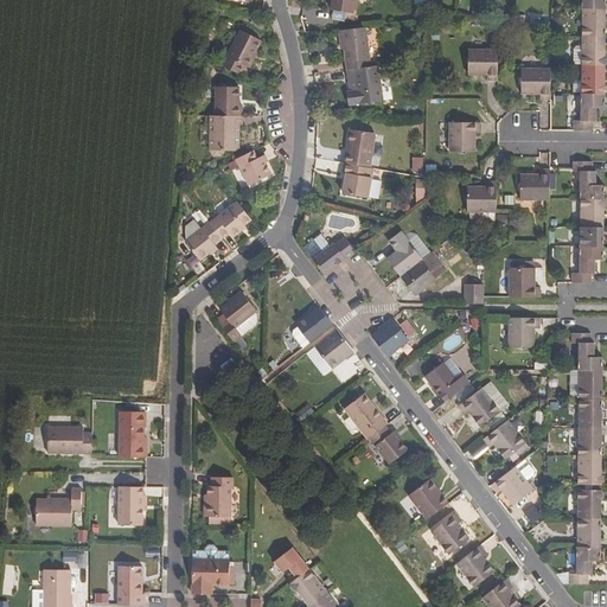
[(333,0),(332,10),(356,14),(357,0),(333,0)]
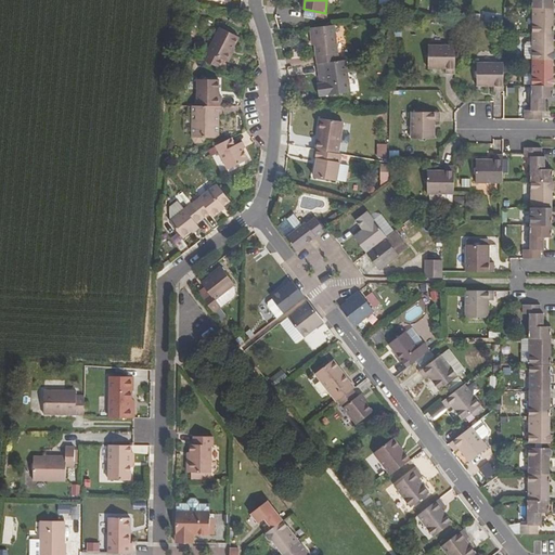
[(532,8),(532,34),(554,34),(554,8),(532,8)]
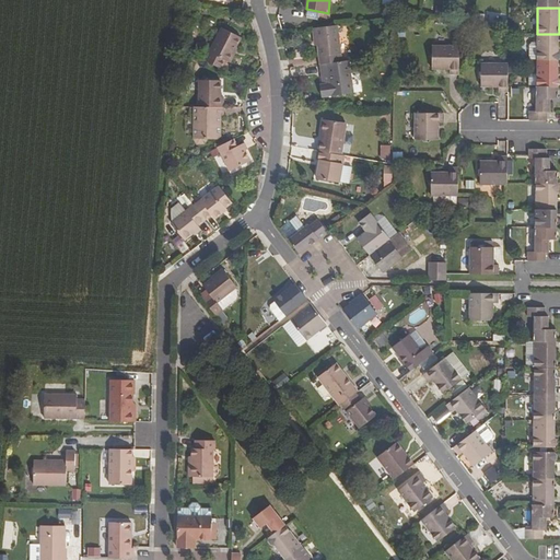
[(316,47),(318,65),(326,65),(342,61),(337,25),(314,27),(316,47)]
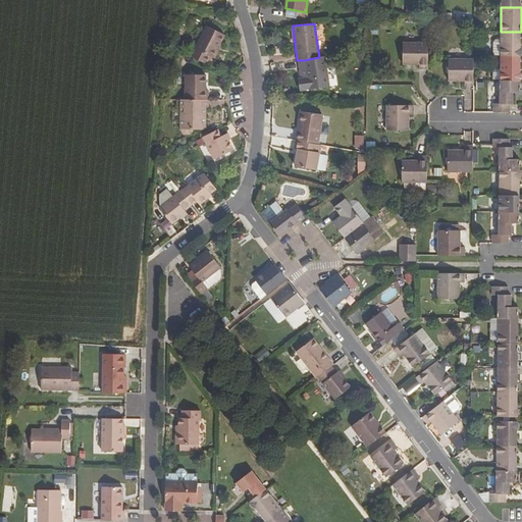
[(188,54),(207,64),(212,57),(213,57),(224,35),(207,25),(196,48),(192,46),(188,54)]
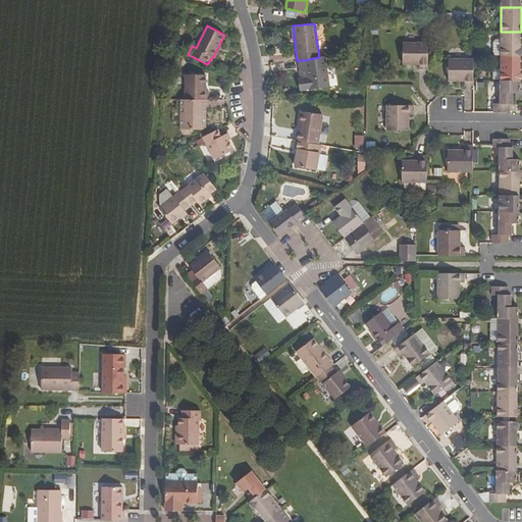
[(501,55),(501,56),(520,56),(521,54),(521,49),(520,49),(521,32),(501,32),(501,39),(494,39),(493,42),(493,55),(501,55)]
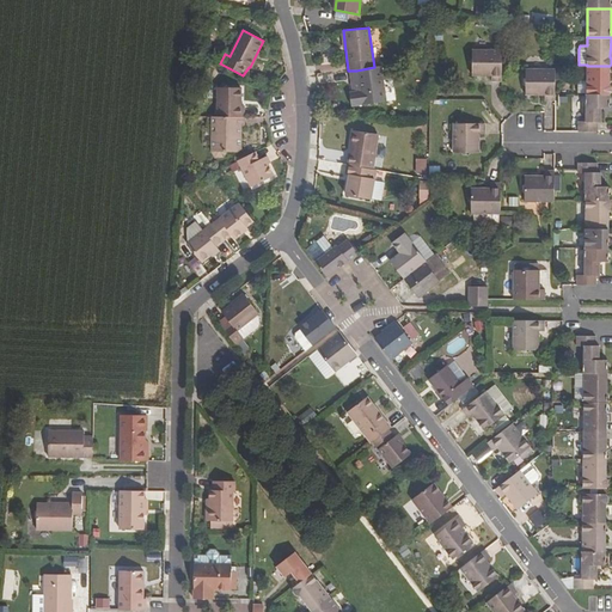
[(491,77),(491,83),(502,83),(502,51),(472,50),(472,77),(491,77)]
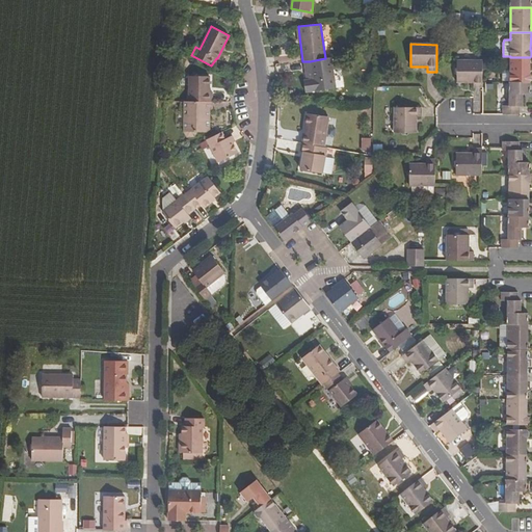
[(303,81),(306,92),(315,91),(315,92),(336,89),(330,57),(325,58),(310,61),(313,80),(303,81)]
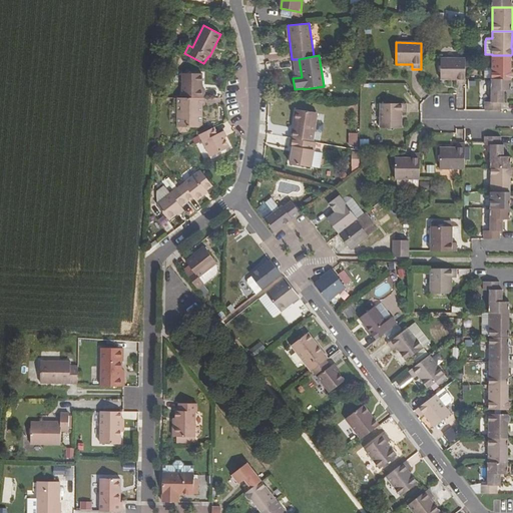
[(492,68),(492,79),(511,79),(512,77),(512,74),(512,72),(511,72),(511,55),(492,55),(492,68)]
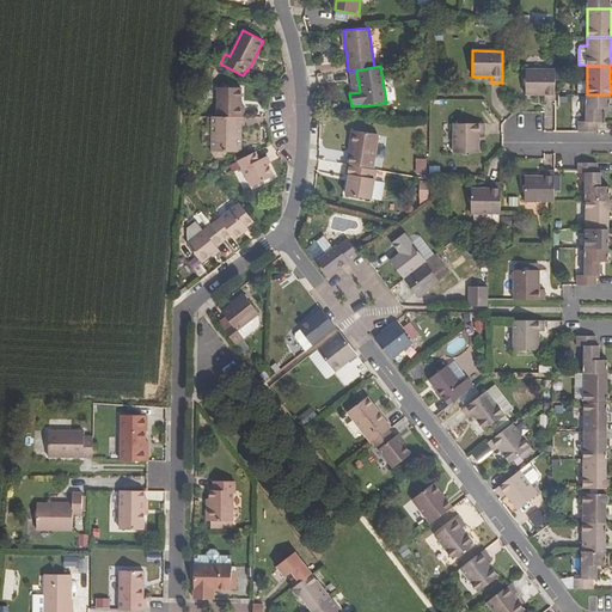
[(545,95),(545,101),(555,101),(555,93),(555,69),(526,68),(525,95),(545,95)]
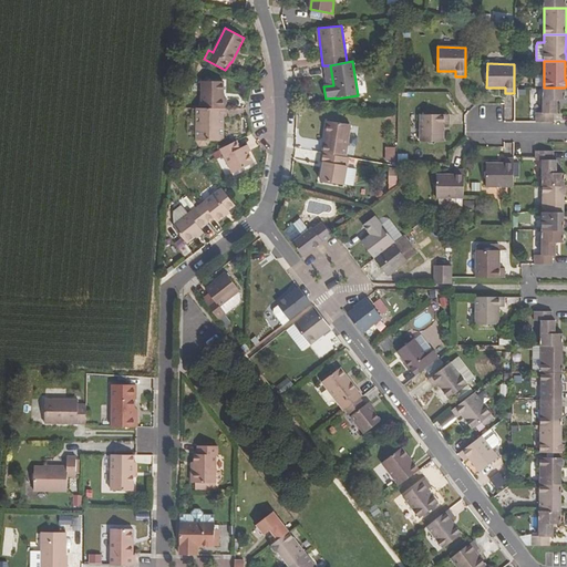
[(203,81),(202,107),(226,109),(226,98),(224,98),(224,81),(203,81)]
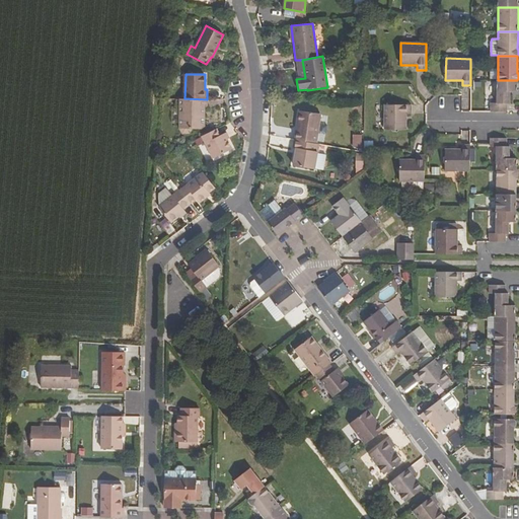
[(491,103),(491,112),(507,112),(507,103),(510,103),(510,92),(517,92),(517,80),(498,80),(497,103),(491,103)]
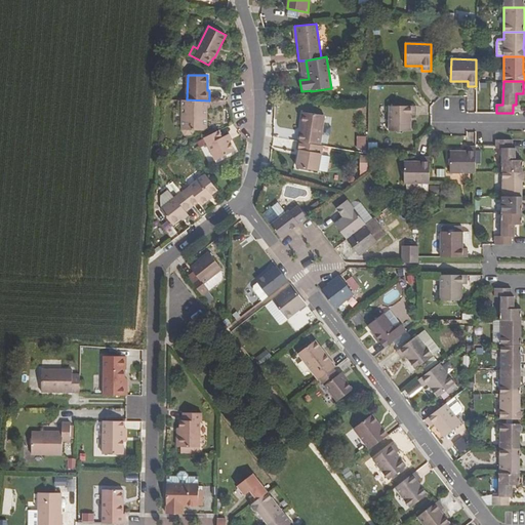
[(183,99),(183,130),(186,134),(193,134),(196,130),(204,129),(206,127),(207,109),(209,109),(209,101),(183,99)]
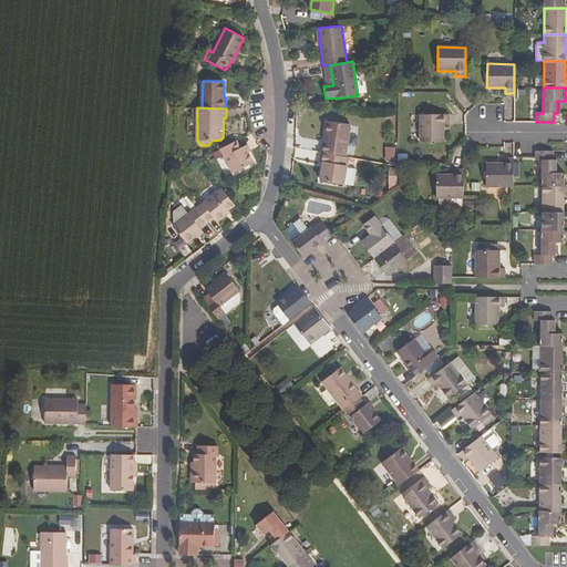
[(421,115),(420,142),(443,142),(443,125),(450,125),(450,115),(421,115)]
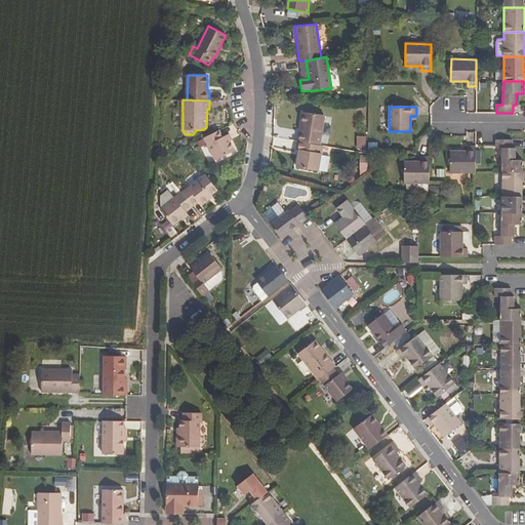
[(304,114),(298,142),(320,146),(325,118),(304,114)]
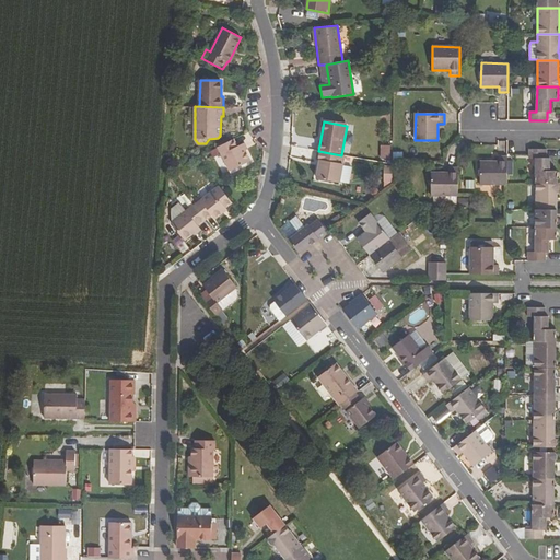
[(218,147),(230,171),(251,161),(242,144),(237,147),(233,139),(218,147)]
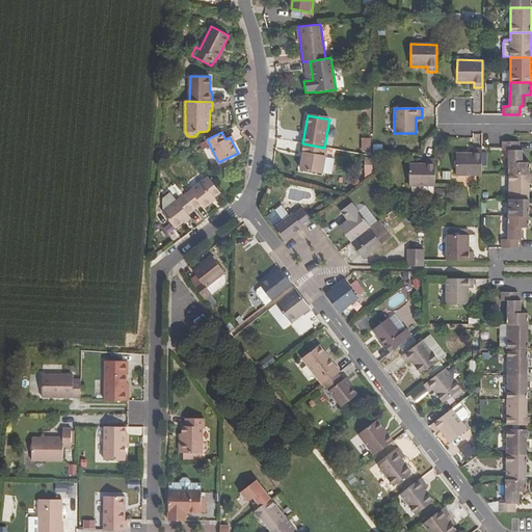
[(360,137),(360,151),(370,151),(369,137),(360,137)]
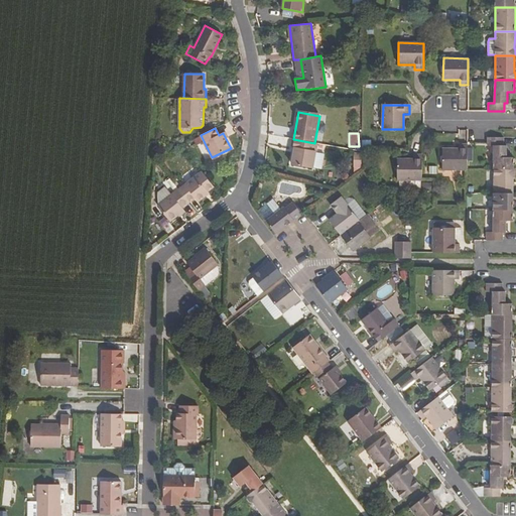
[(493,146),(494,168),(514,169),(514,157),(507,157),(507,145),(504,145),(504,137),(488,137),(488,142),(488,146),(493,146)]
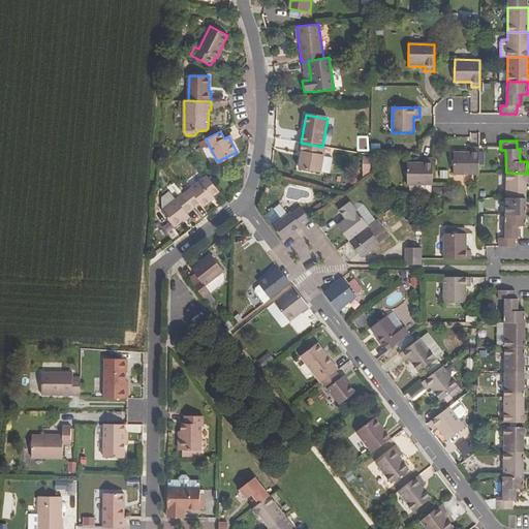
[(303,151),(300,168),(320,173),(325,147),(322,147),(301,143),(300,151),(303,151)]
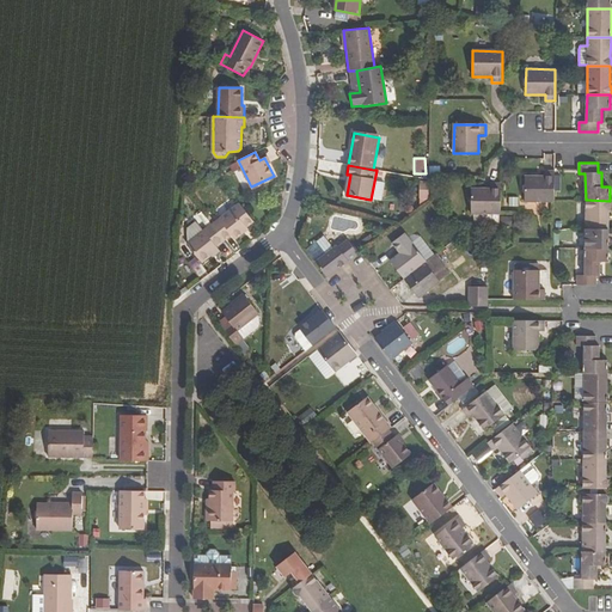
[(525,176),(525,202),(555,202),(555,200),(554,171),(545,171),(545,176),(525,176)]
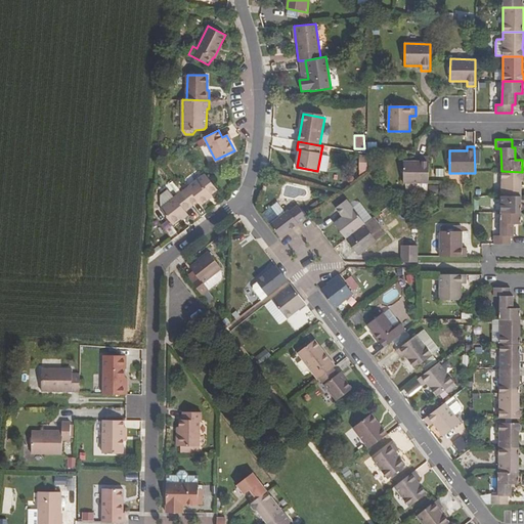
[(324,172),(326,157),(320,156),(317,171),(324,172)]
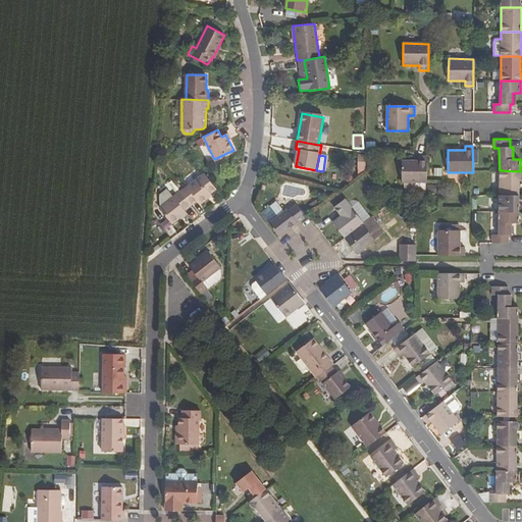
[(403,161),(402,183),(427,183),(427,156),(418,156),(418,161),(403,161)]
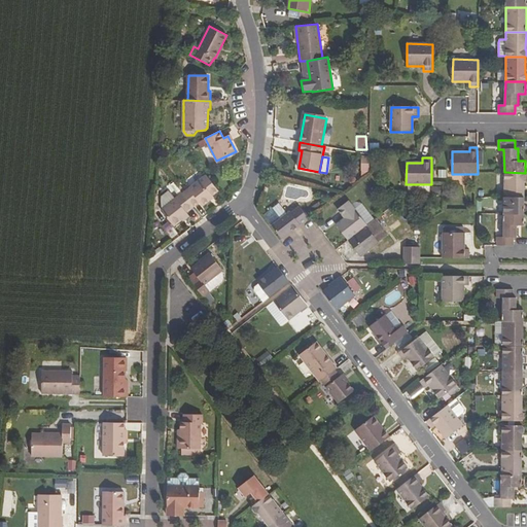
[(504,172),(504,198),(524,198),(524,180),(526,178),(526,175),(525,173),(504,172)]
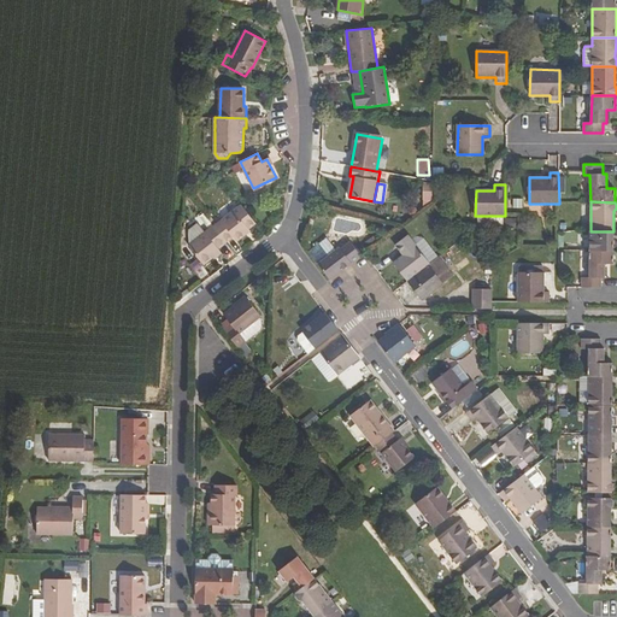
[(213,225),(227,242),(234,236),(235,239),(248,229),(247,227),(254,221),(241,204),(213,225)]
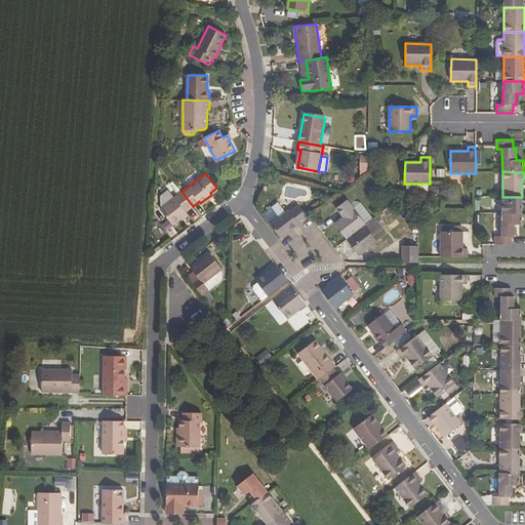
[(160,208),(173,226),(188,214),(186,211),(193,206),(182,192),(173,182),(169,184),(178,195),(174,198),(168,190),(161,195),(161,208),(160,208)]
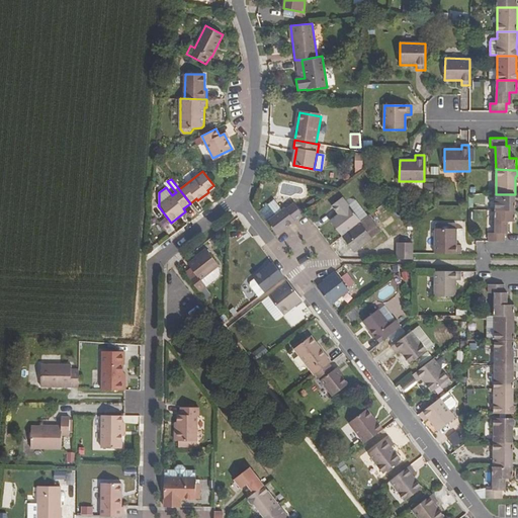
[(383,190),(377,196),(384,203),(391,197),(383,190)]
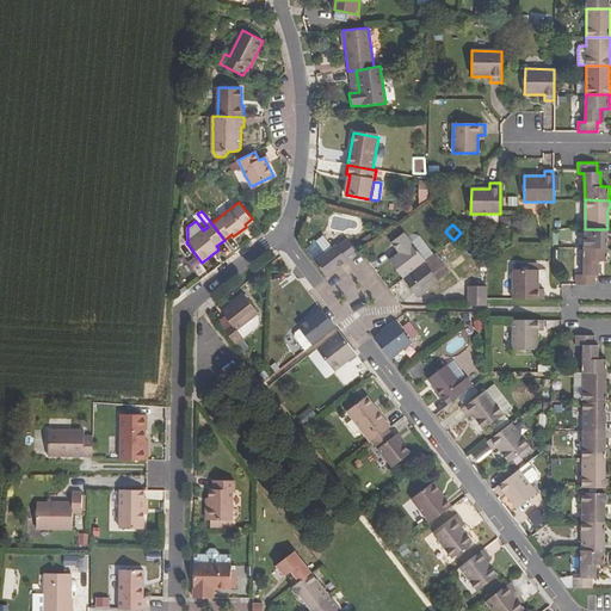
[(585,229),(585,248),(608,248),(608,229),(585,229)]
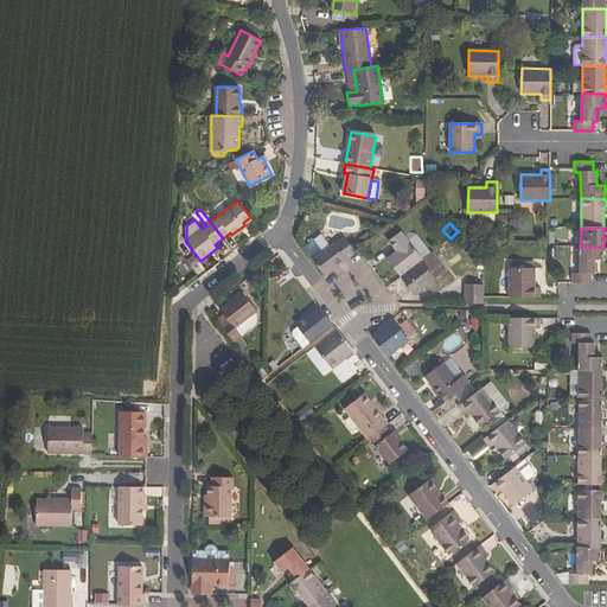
[(387,259),(401,278),(423,260),(401,231),(389,241),(397,251),(387,259)]
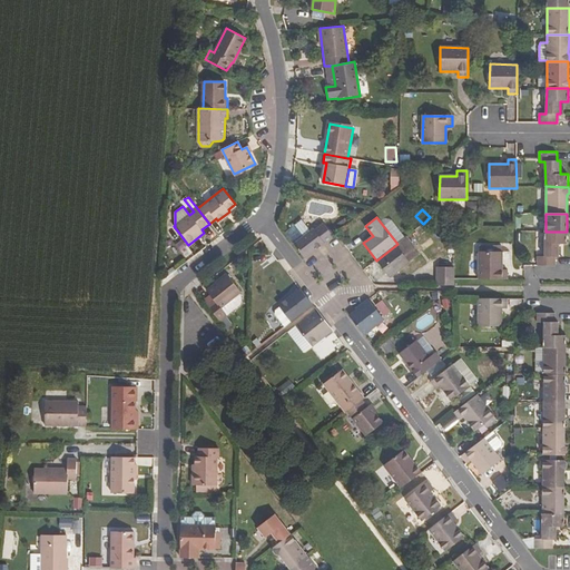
[(294,244),(311,231),(302,220),(285,233),(294,244)]
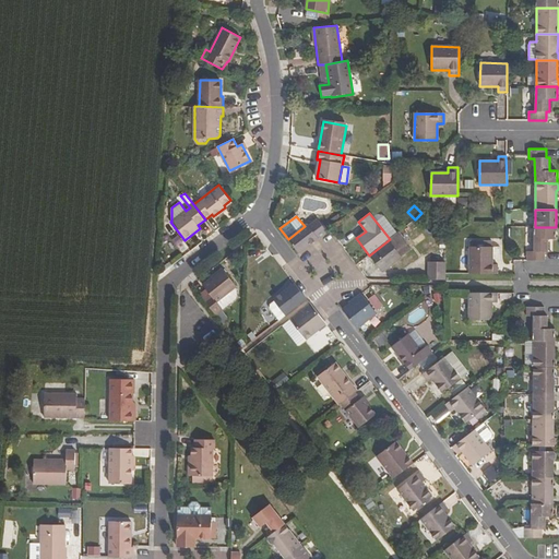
[(288,239),(299,253),(328,232),(318,218),(309,225),(308,224),(305,226),(288,239)]
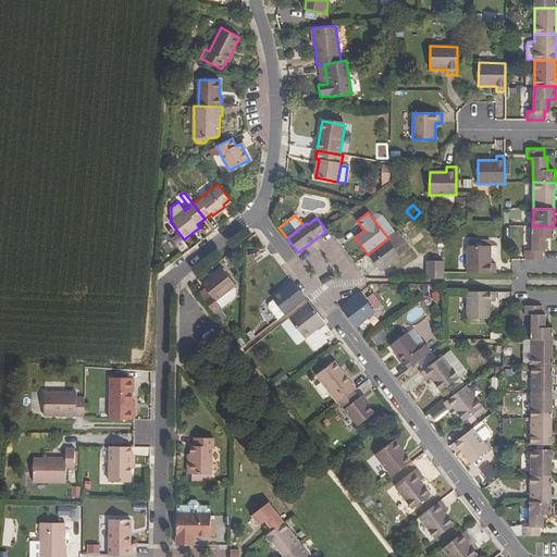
[(525,250),(525,260),(543,260),(543,252),(546,252),(546,239),(554,239),(554,226),(533,226),(532,250),(525,250)]
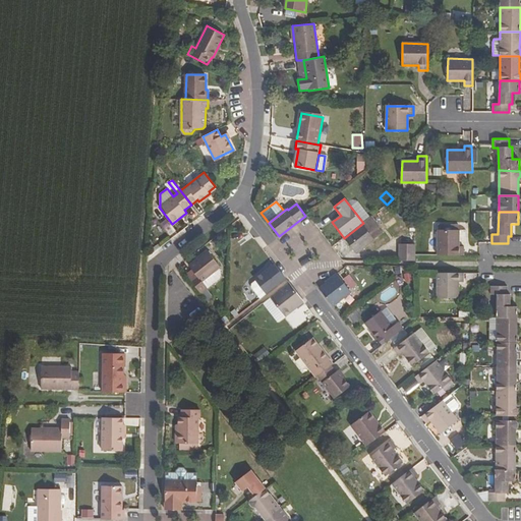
[(356,253),(374,239),(385,232),(372,216),(363,223),(344,238),(356,253)]
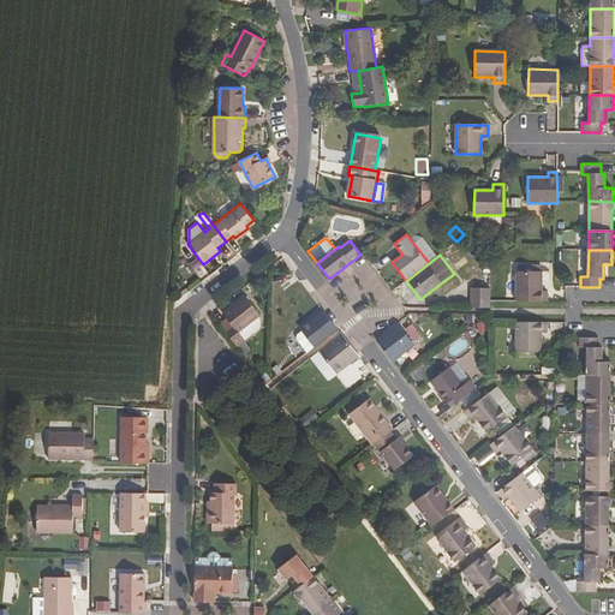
[(517,272),(515,302),(547,302),(547,291),(541,291),(541,273),(517,272)]
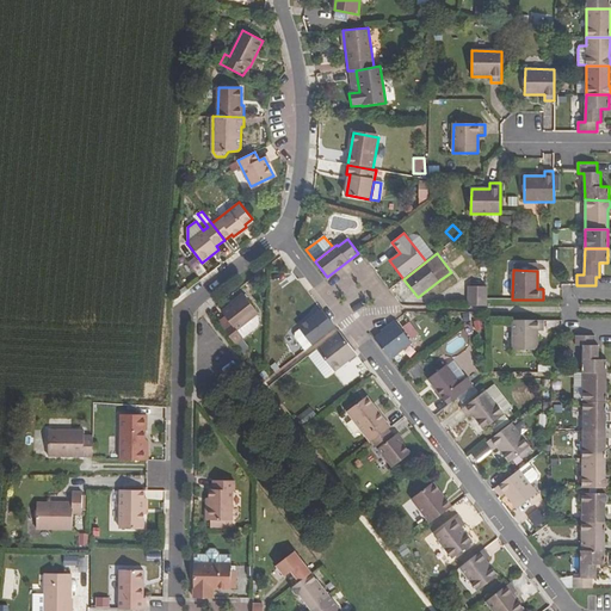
[(487,300),(487,288),(469,288),(469,306),(487,307),(487,300)]
